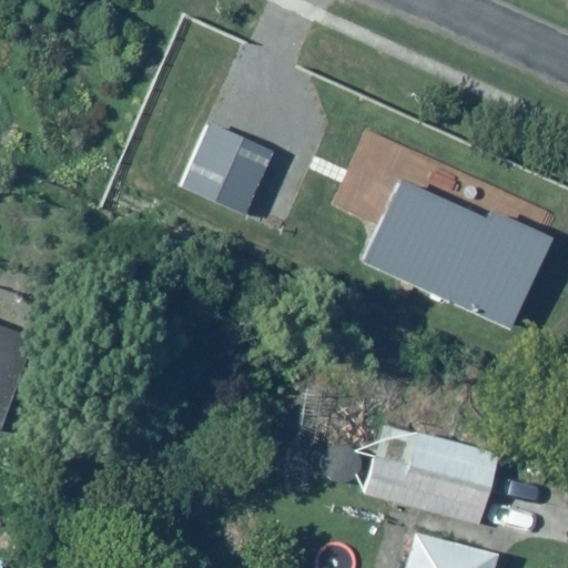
[(210,121),(180,185),(245,215),(275,150),(210,121)]
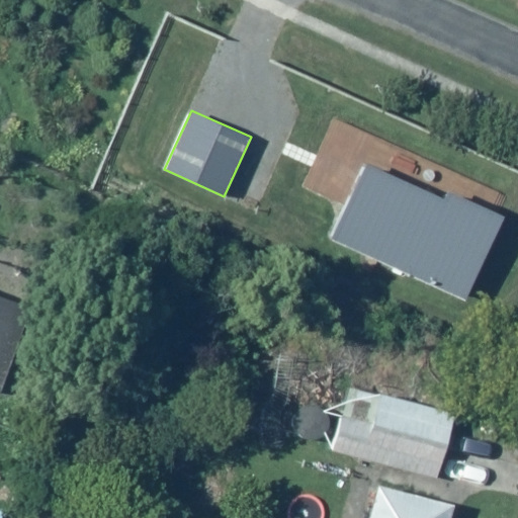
[(364,162),(328,239),(463,301),(504,216),(447,190),(443,199),(364,162)]
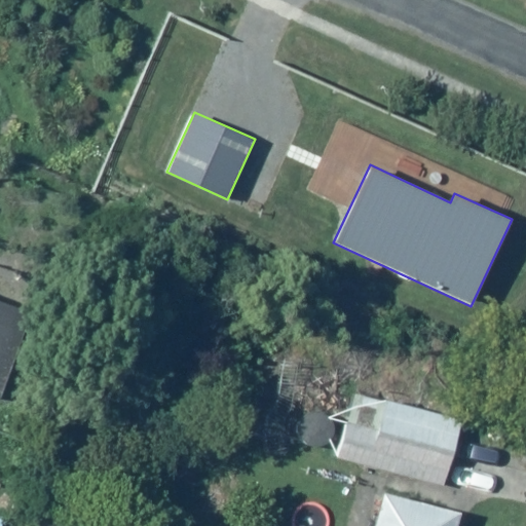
[(0,301),(0,397),(31,313),(0,301)]
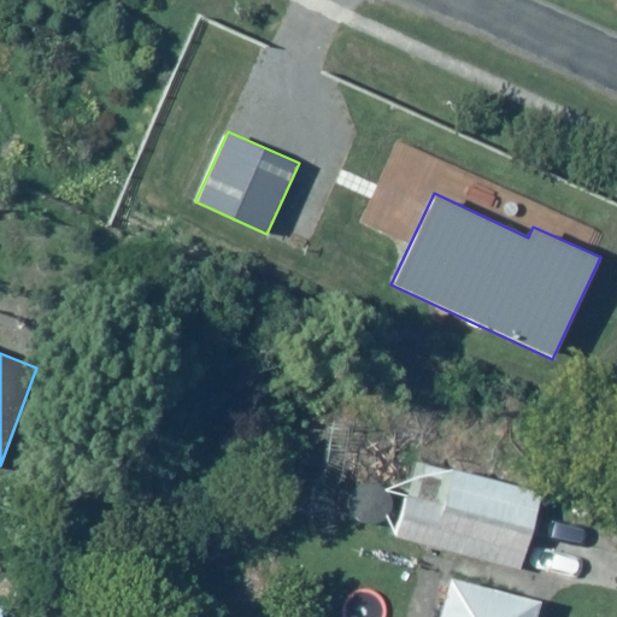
[(534,489),(413,462),(395,541),(516,569),(534,489)]
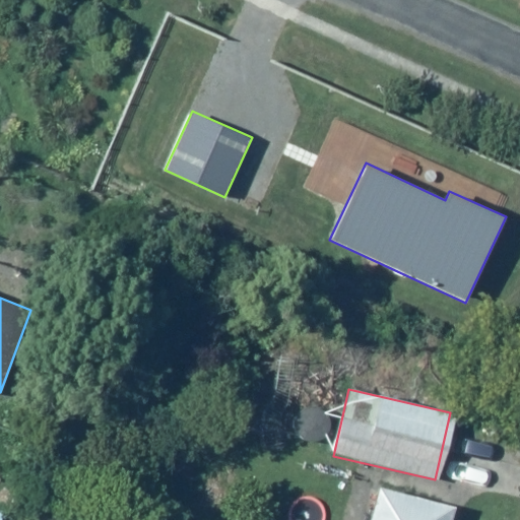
[(445,519),(450,504),(374,483),(363,519),(445,519)]
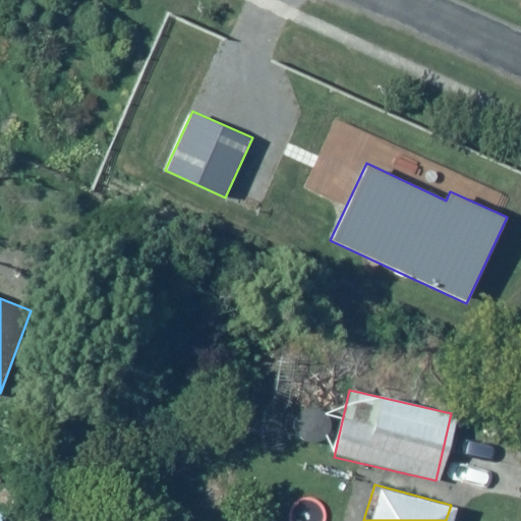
All buildings are outlined.
